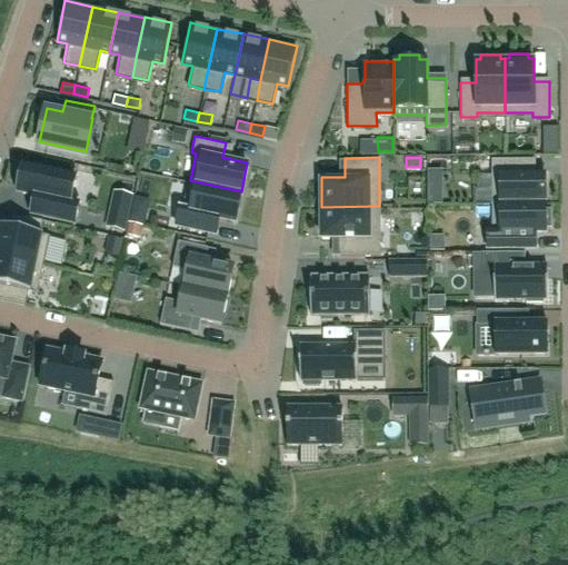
[(491,157),(491,201),(545,200),(545,171),(528,171),(528,157),(491,157)]
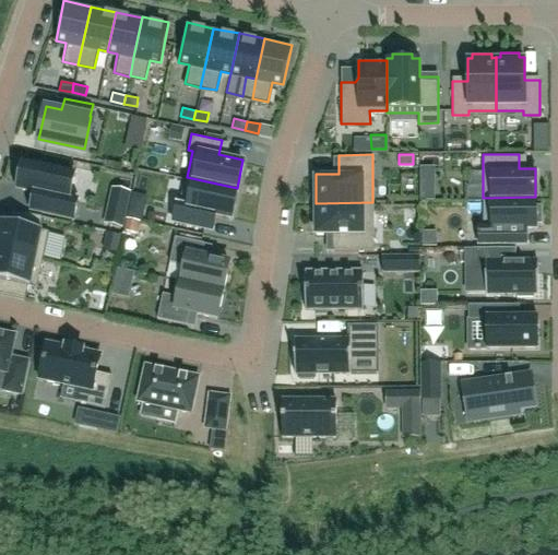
[(23,160),(22,165),(18,164),(14,180),(19,181),(18,186),(35,190),(31,208),(73,216),(78,198),(69,196),(74,170),(60,168),(61,164),(38,158),(38,163),(23,160)]
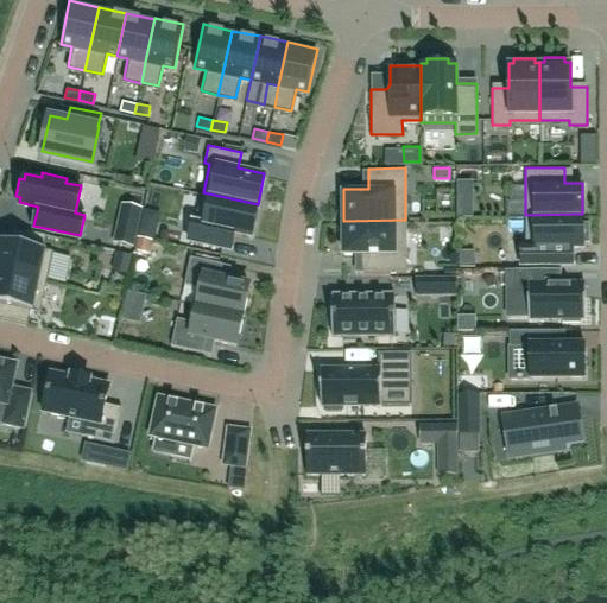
[(251,234),(258,204),(203,192),(197,221),(193,220),(188,237),(221,245),(225,229),(251,234)]
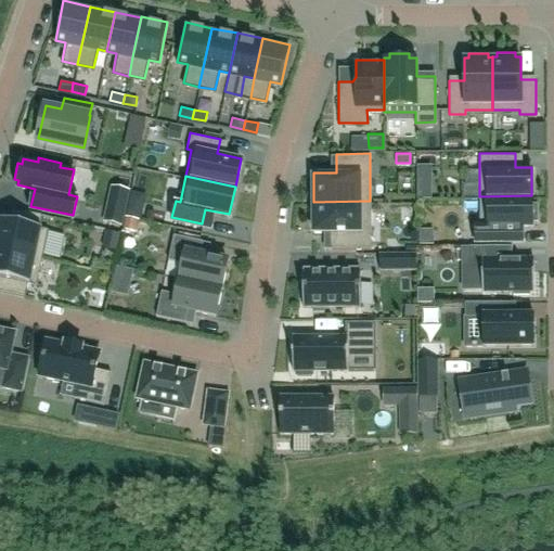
[(531,195),(479,196),(479,223),(475,223),(475,240),(515,240),(515,225),(531,225),(531,219),(537,219),(537,202),(531,202),(531,195)]
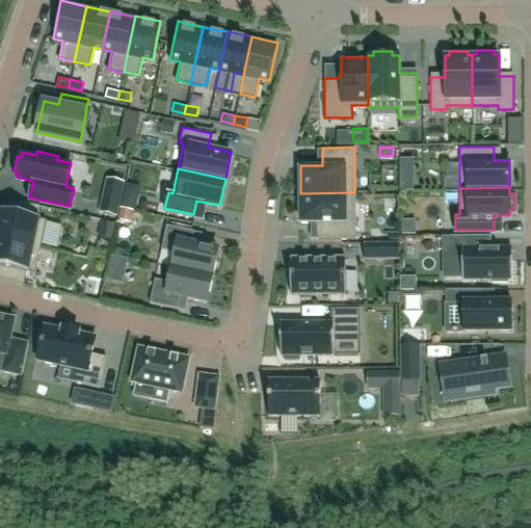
[(355,236),(354,192),(300,193),(300,220),(317,220),(317,237),(355,236)]
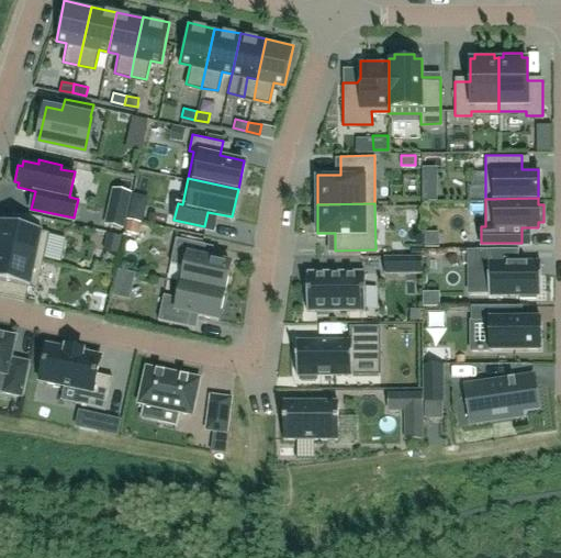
[(0,220),(0,248),(43,258),(48,230),(40,229),(43,215),(17,210),(14,223),(0,220)]
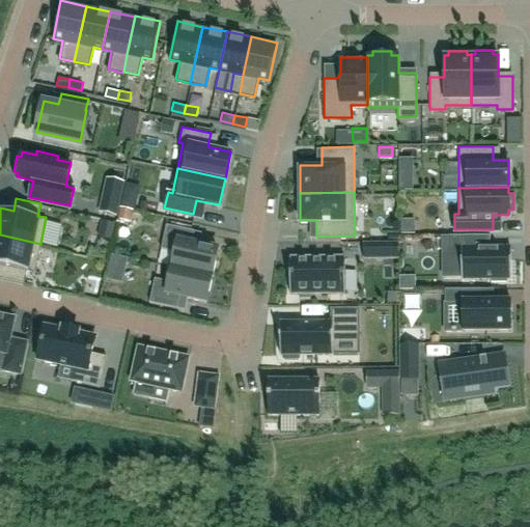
[(102,199),(100,209),(114,212),(116,202),(102,199)]
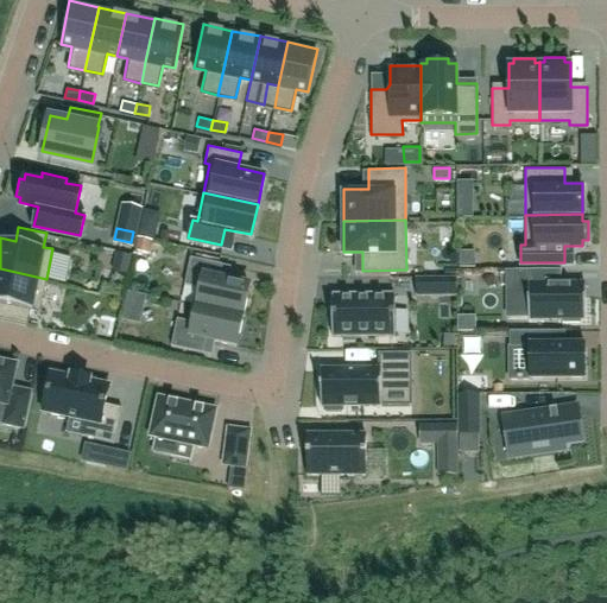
[(130,253),(115,251),(112,267),(126,270),(130,253)]
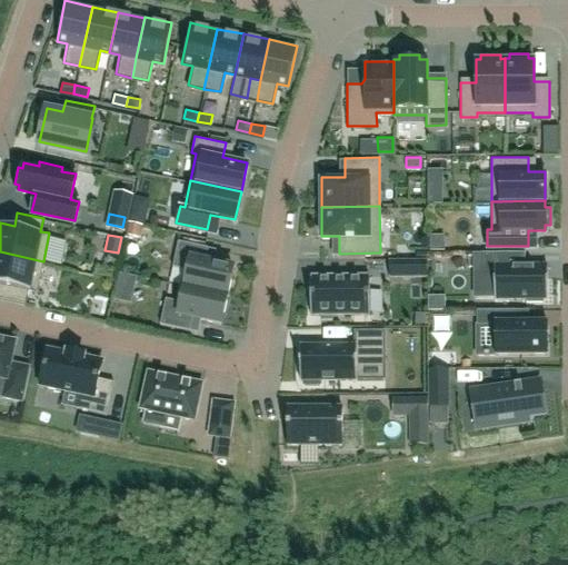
[(182,267),(179,283),(227,293),(232,265),(205,258),(208,245),(178,239),(172,265),(182,267)]
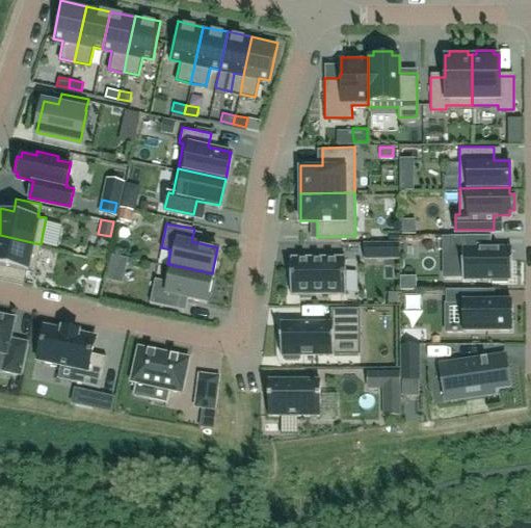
[(511,276),(511,246),(490,246),(490,234),(451,234),(451,254),(461,254),(461,276),(490,276),(490,281),(507,281),(507,276),(511,276)]
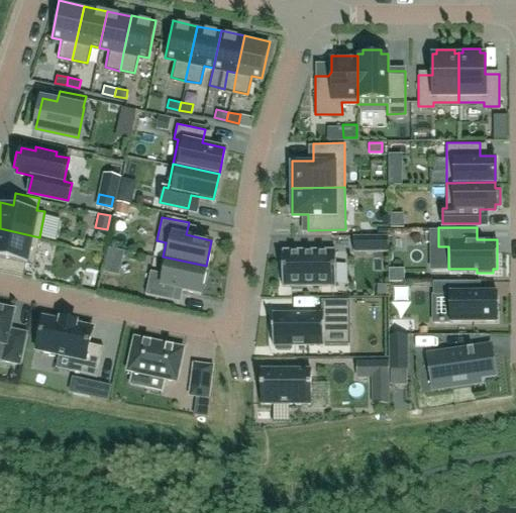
[(39,237),(0,228),(0,255),(2,257),(0,264),(0,268),(23,274),(25,262),(33,264),(39,237)]
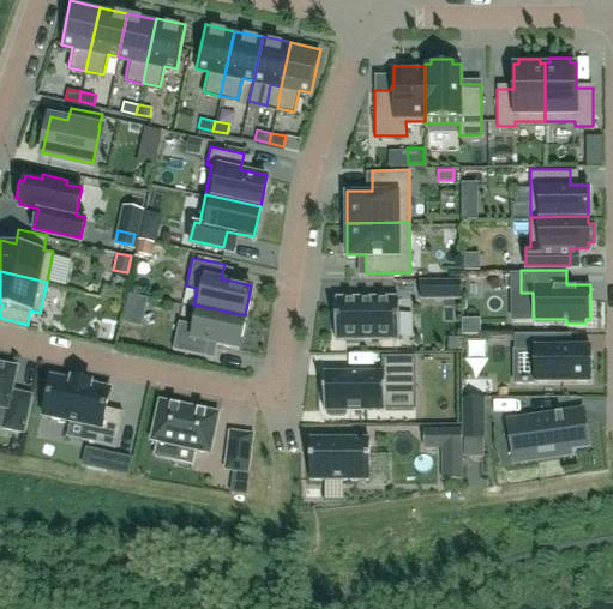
[(461,295),(460,277),(419,277),(419,296),(461,295)]
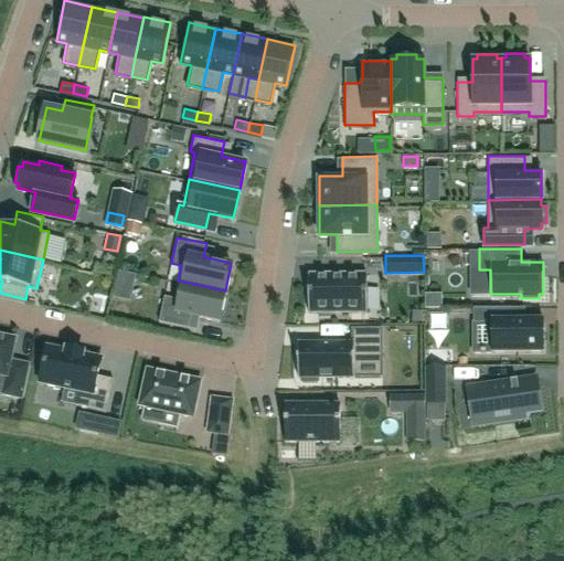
[(308,310),(366,309),(366,272),(308,272),(308,310)]
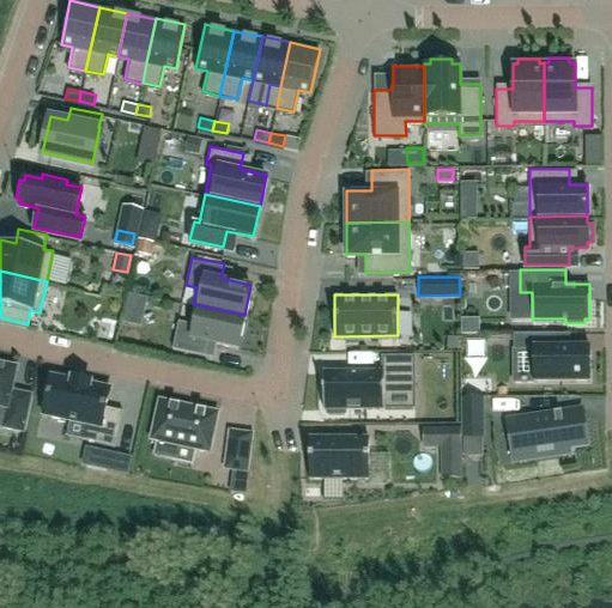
[(244,315),(193,304),(189,321),(179,318),(171,346),(205,353),(207,339),(237,346),(244,315)]
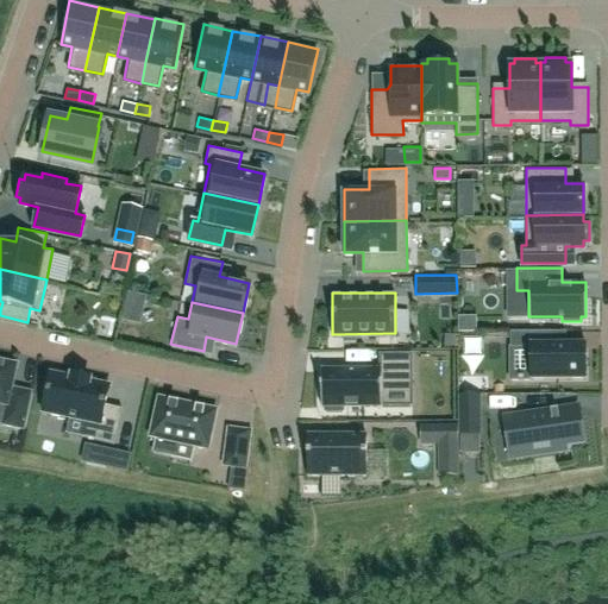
[(476,329),(476,313),(457,313),(457,329),(476,329)]
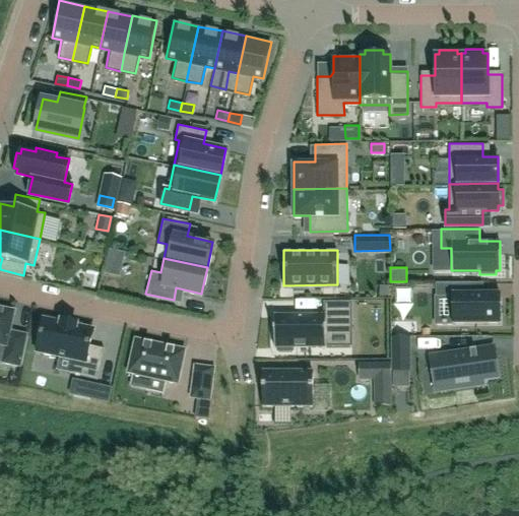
[(451,295),(451,322),(501,321),(500,293),(467,293),(467,280),(435,281),(435,295),(451,295)]
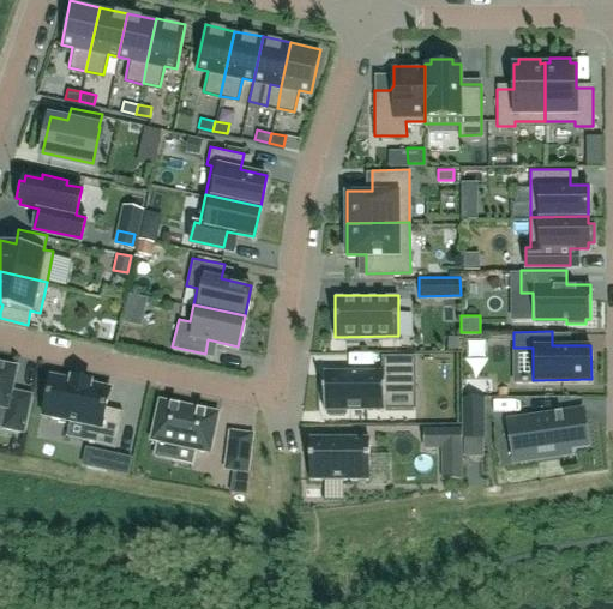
[(324,408),(326,408),(326,411),(346,411),(346,408),(384,406),(384,387),(414,387),(414,354),(382,354),(383,369),(323,371),(324,408)]
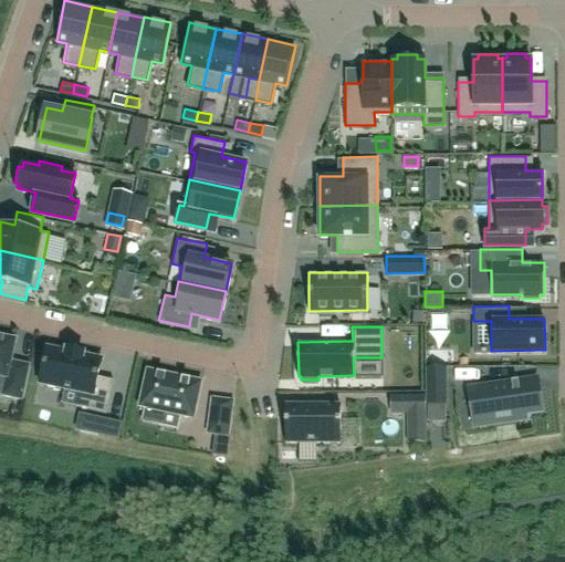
[(0,373),(6,375),(2,392),(22,396),(30,362),(11,358),(16,339),(16,336),(13,335),(13,336),(0,333),(0,373)]
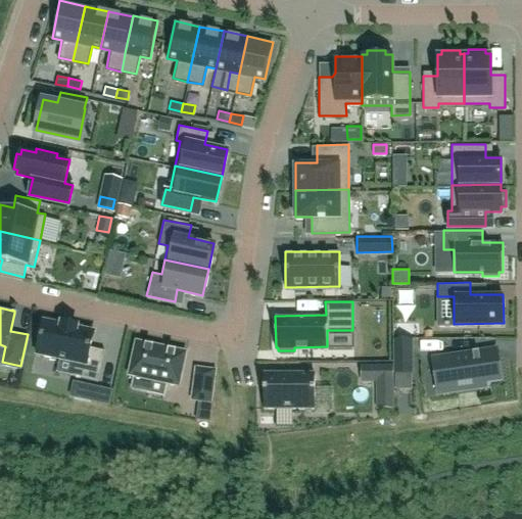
[(44,319),(37,351),(76,361),(73,373),(98,379),(104,348),(90,345),(93,330),(77,326),(77,324),(61,321),(60,323),(44,319)]
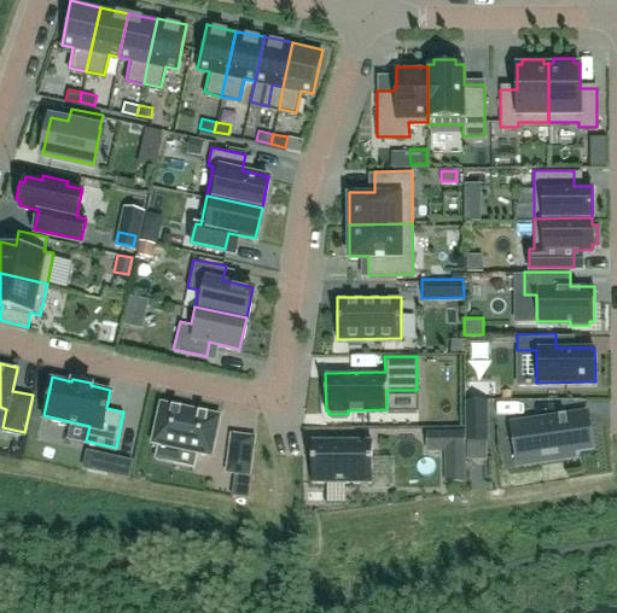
[(485,398),(466,398),(466,438),(485,438),(485,398)]
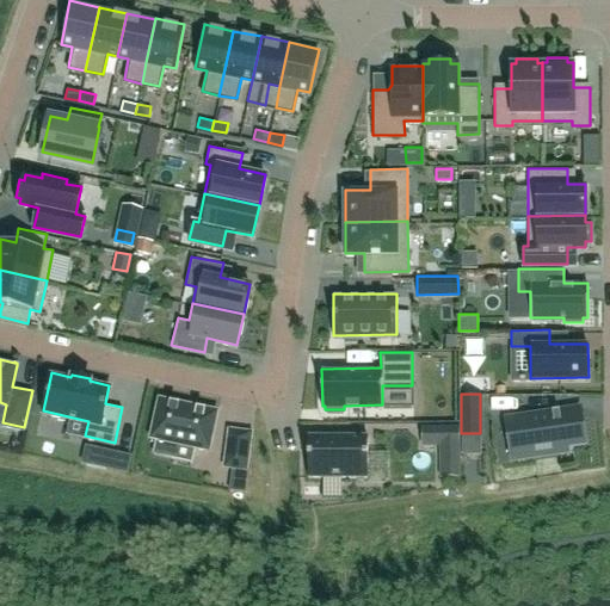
[(208,447),(216,408),(159,396),(151,436),(156,437),(153,451),(172,455),(176,440),(208,447)]
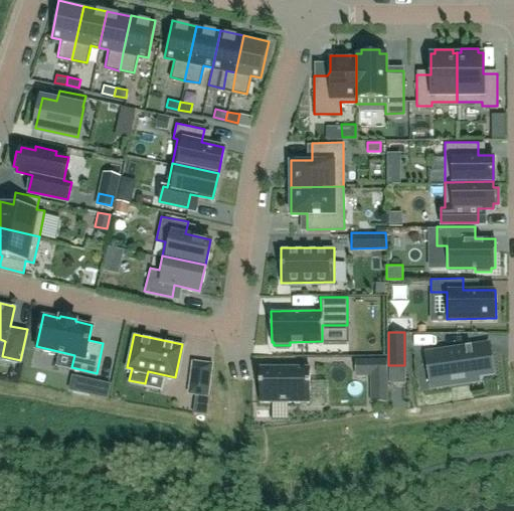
[(488,342),(429,350),(434,383),(471,378),(470,374),(492,371),(488,342)]
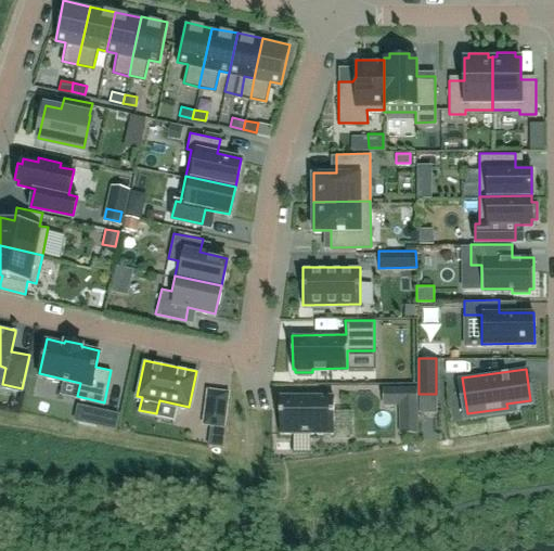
[(384,401),(398,401),(398,432),(417,432),(416,386),(384,386),(384,401)]
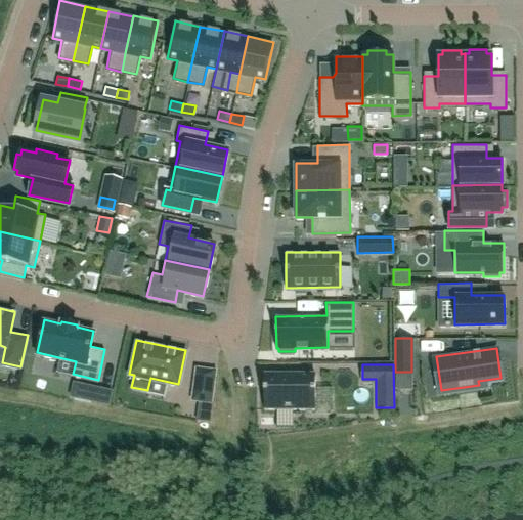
[(216,369),(195,365),(191,398),(211,400),(216,369)]
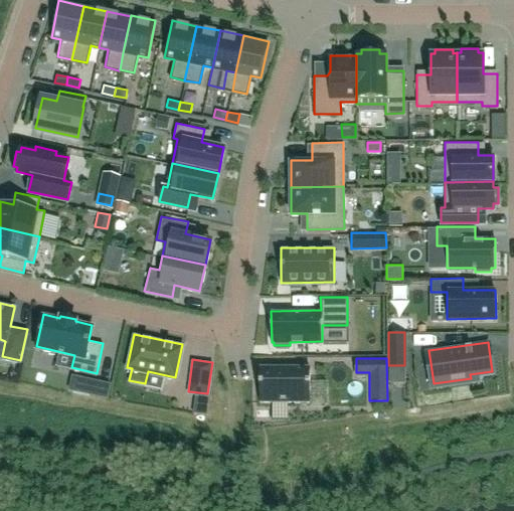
[(260,400),(310,400),(310,366),(260,366),(260,400)]
